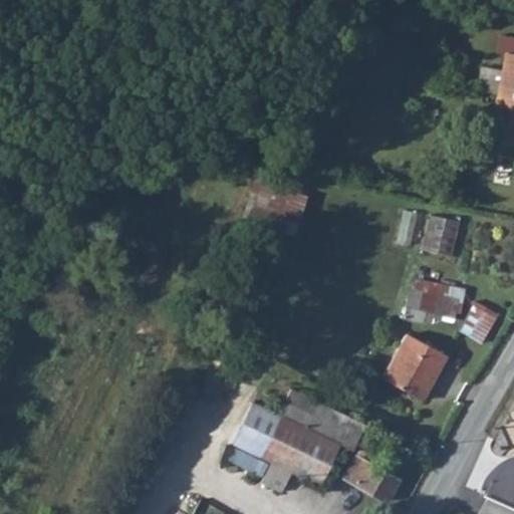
[(513,137),(513,37),(500,35),(496,50),(505,52),(502,71),(483,68),(478,88),(499,92),(496,104),(510,107),(504,135),(513,137)]
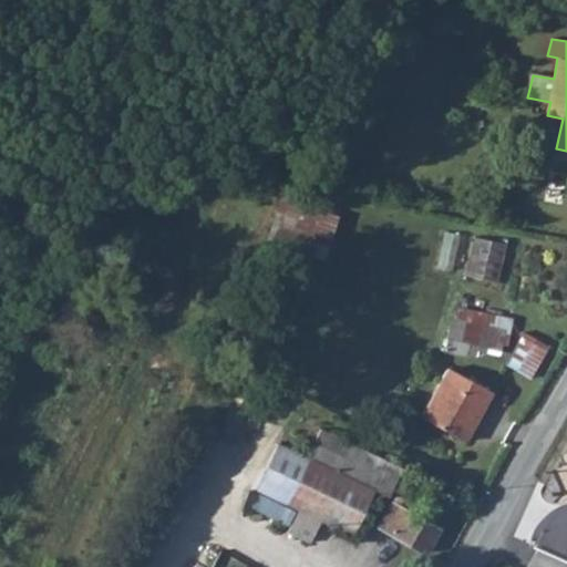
[(333,244),(340,213),(322,208),(316,239),(333,244)]
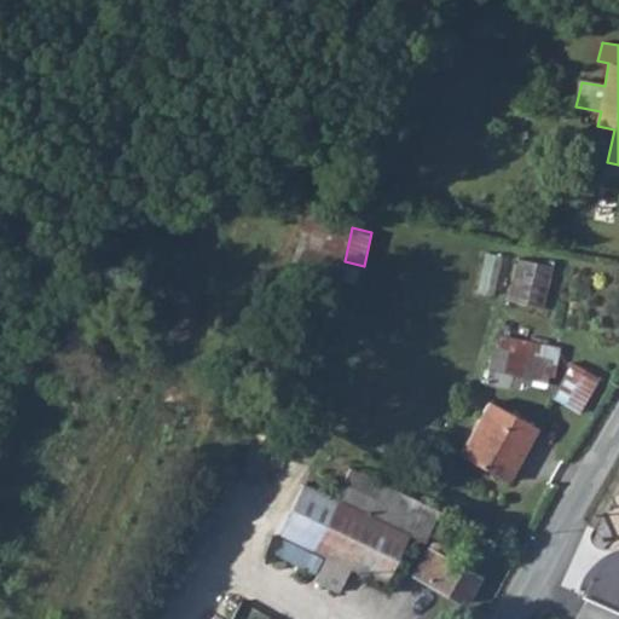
[(519,256),(510,301),(548,308),(557,265),(519,256)]
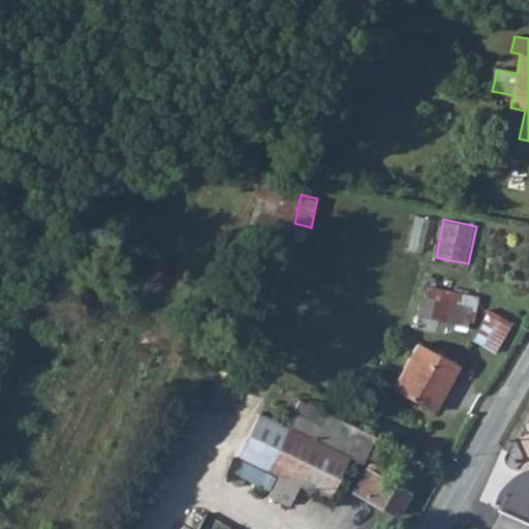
[(474,327),(481,297),(428,283),(419,313),(474,327)]
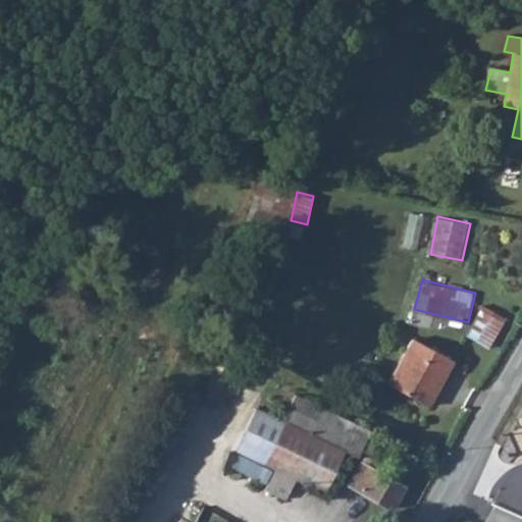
[(484,305),(468,335),(491,348),(508,317),(484,305)]
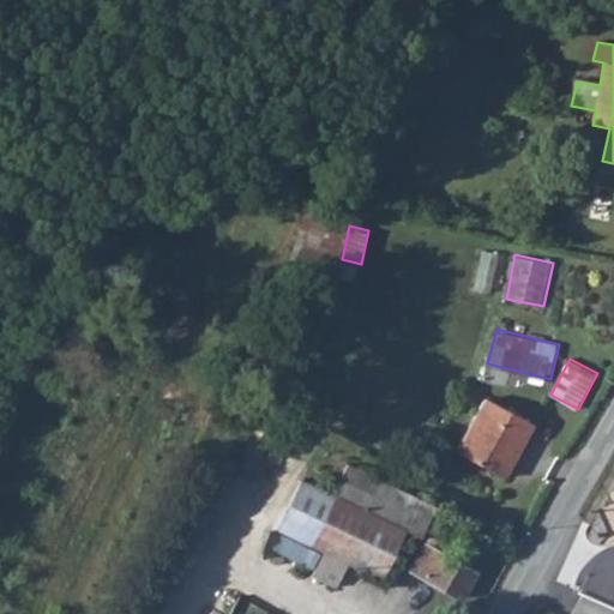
[(455,449),(503,476),(534,425),(486,398),(455,449)]
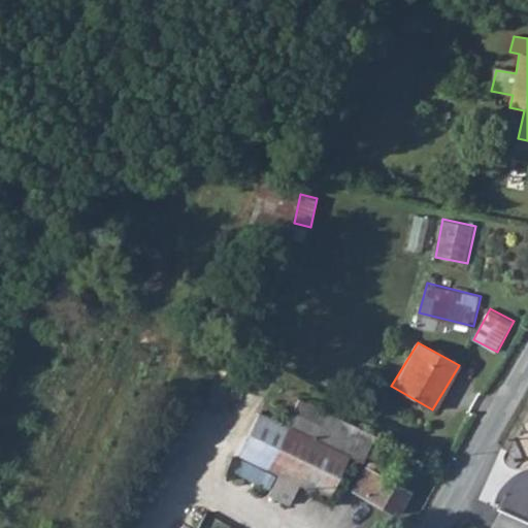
[(347,455),(362,461),(374,436),(298,399),(285,425),(347,455)]
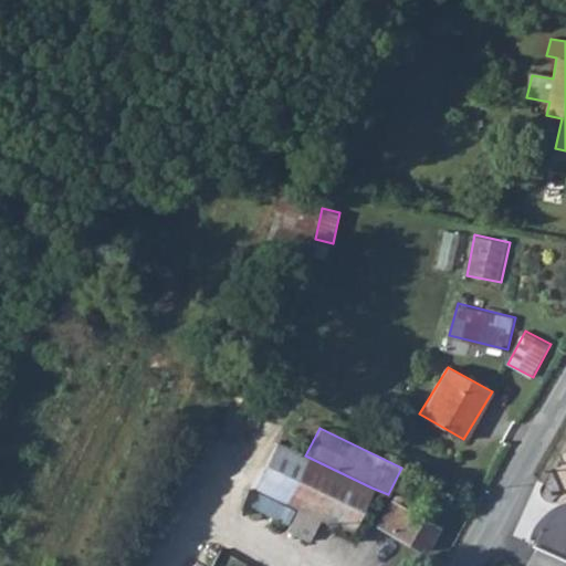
[(317,515),(349,531),(371,488),(305,456),(276,441),(254,485),(295,505),(317,515)]
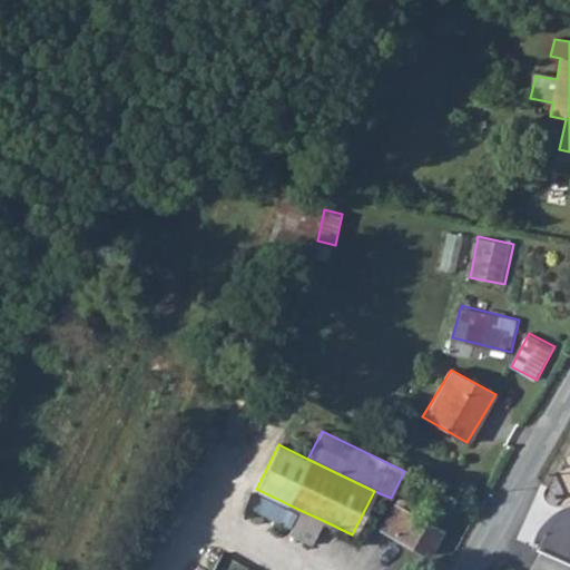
[(380,528),(425,557),(439,533),(404,511),(394,505),(380,528)]
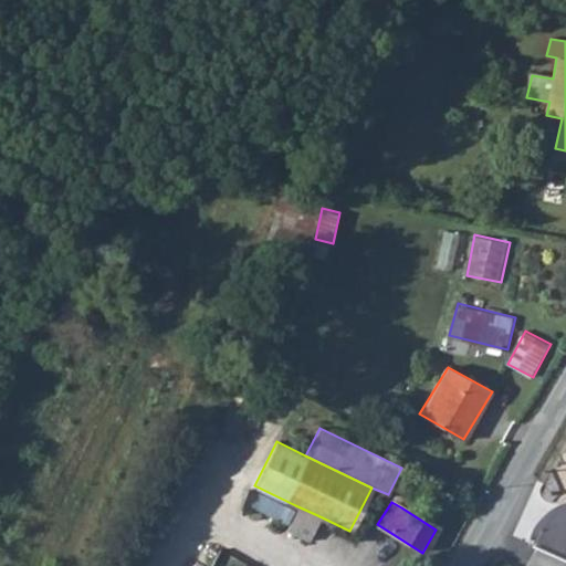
[(307,536),(317,515),(295,505),(285,525),(307,536)]
